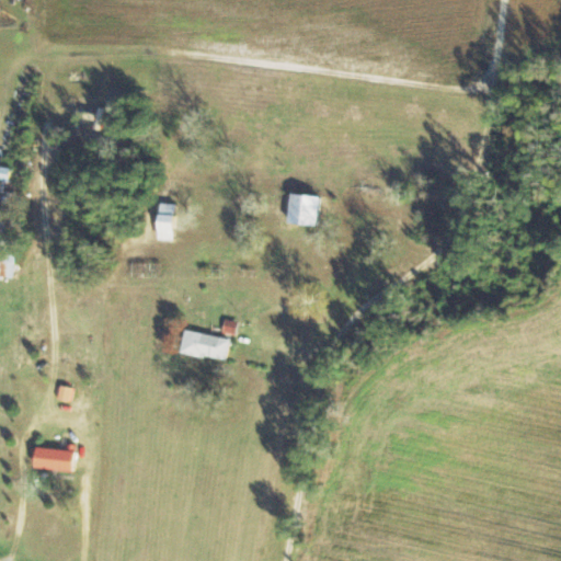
[(0,193),(13,193),(13,168),(0,168),(0,193)]
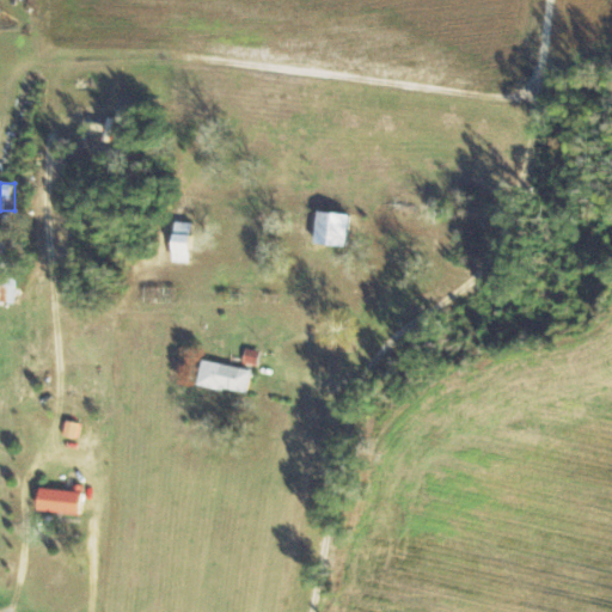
[(346,246),(349,214),(318,212),(314,244),(346,246)]
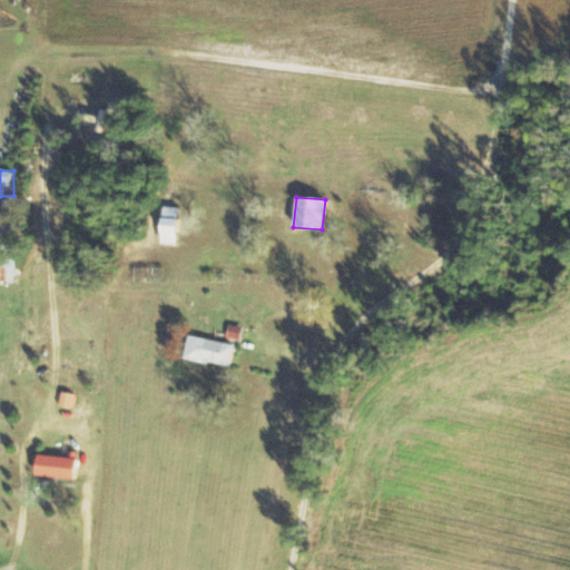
[(160,244),(178,244),(178,207),(160,207),(160,244)]
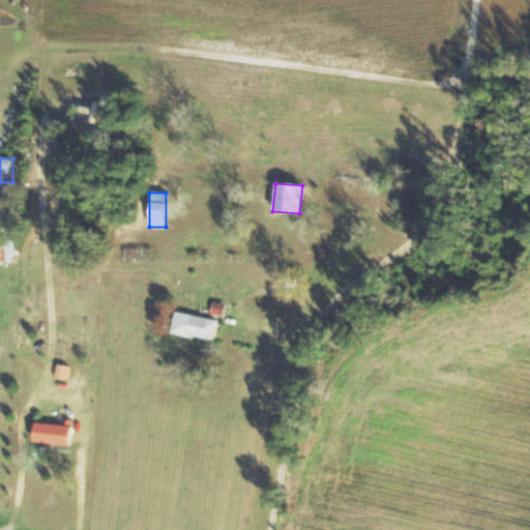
[(0,262),(15,262),(15,228),(0,227),(0,262)]
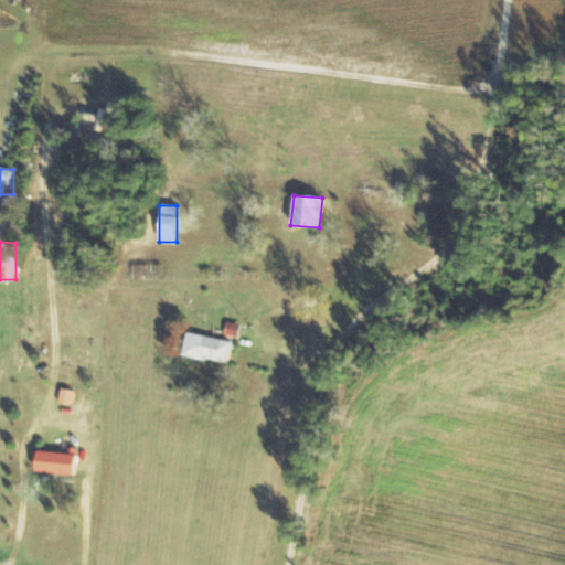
[(238,326),(228,321),(224,332),(234,336),(238,326)]
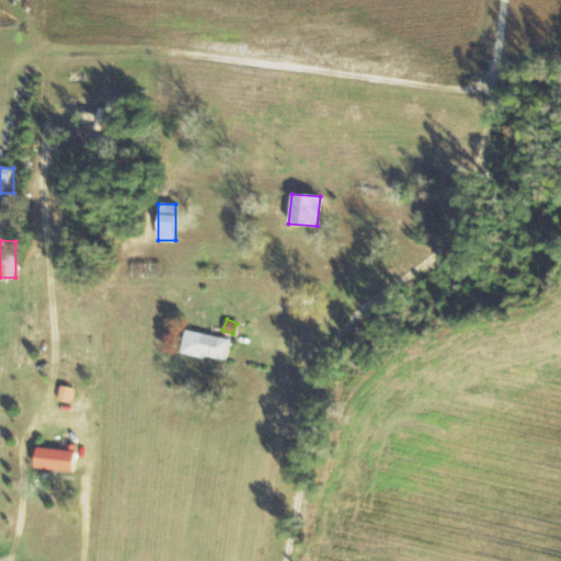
[(228,359),(230,336),(184,331),(181,354),(228,359)]
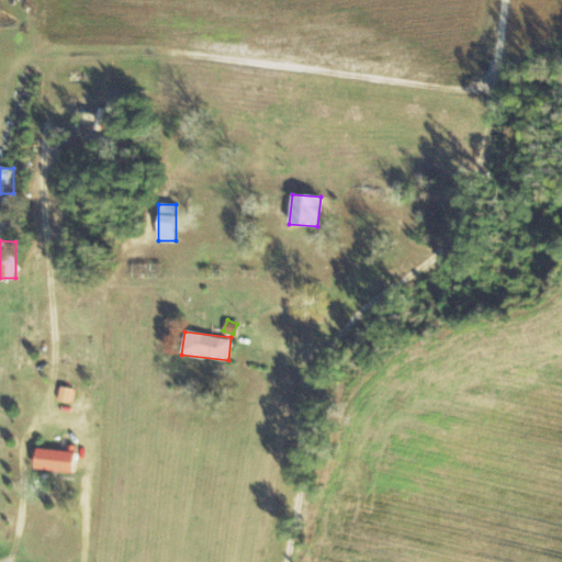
[(34,469),(74,473),(75,460),(87,461),(88,452),(37,447),(34,469)]
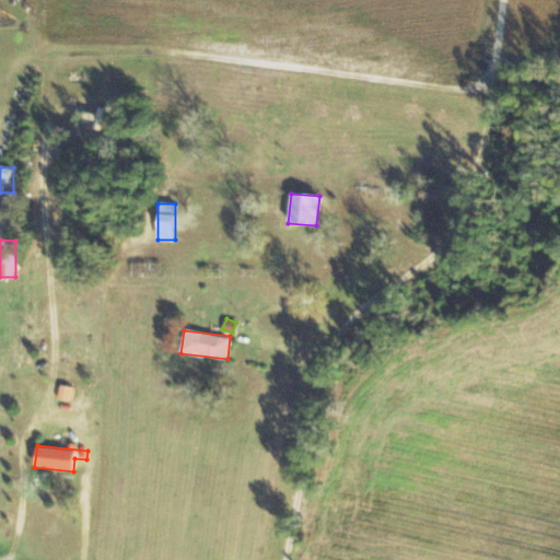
All buildings are outlined.
